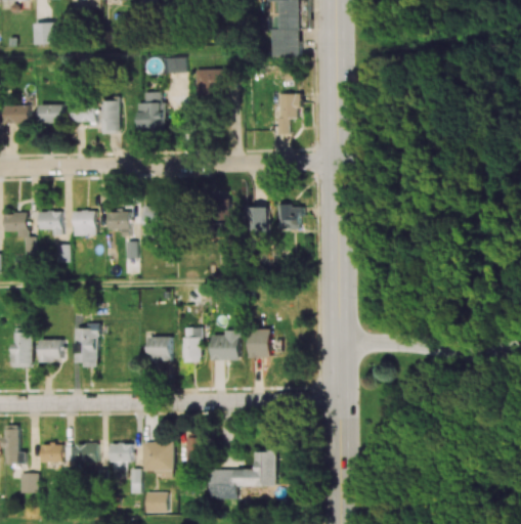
[(265,0),(266,1),(277,1),(277,29),(267,29),(267,57),(298,57),(297,0),(265,0)]
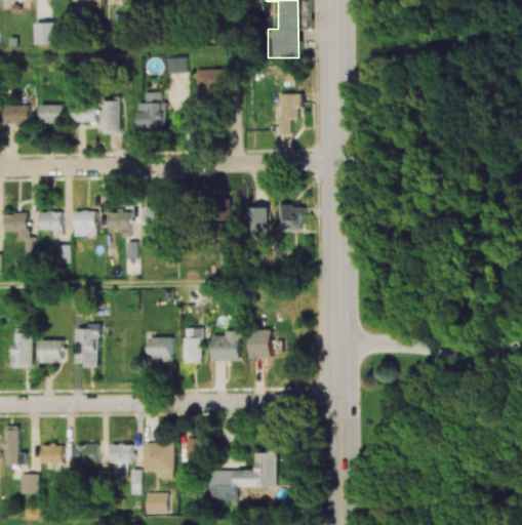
[(54,23),(34,23),(34,44),(55,43),(54,23)]
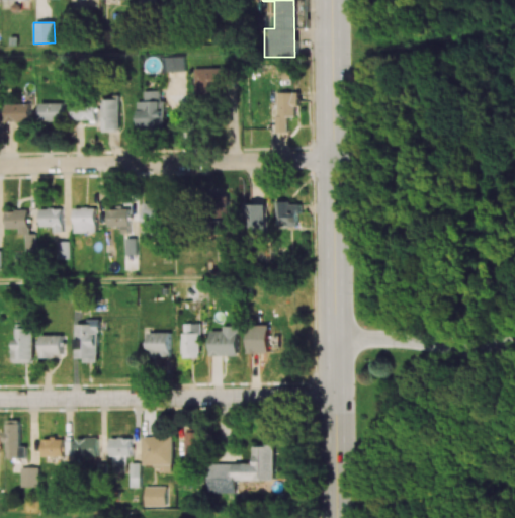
[(183,71),(183,57),(163,57),(164,72),(183,71)]
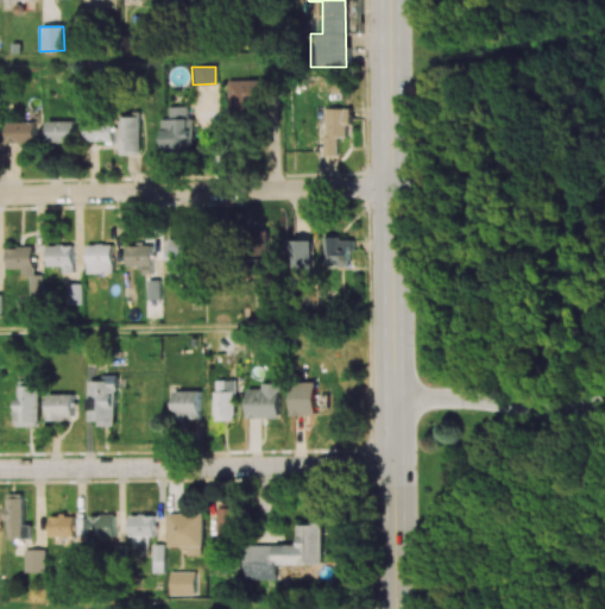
[(226,82),(226,110),(269,107),(268,80),(226,82)]
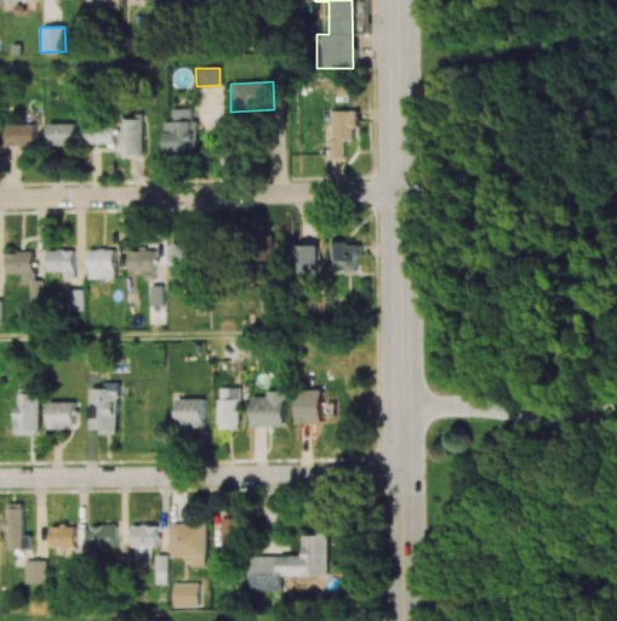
[(195,120),(190,120),(190,109),(171,109),(171,121),(164,121),(164,154),(195,153),(195,120)]
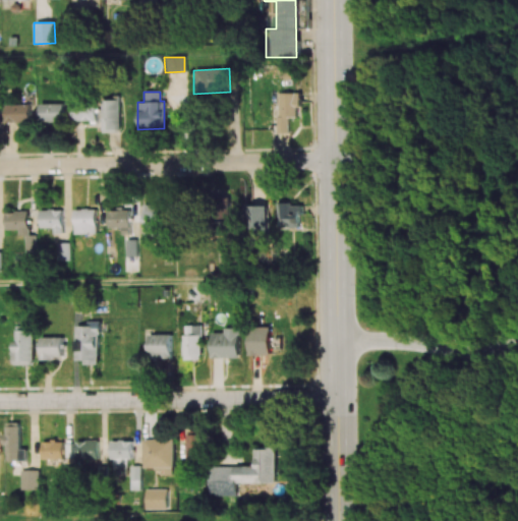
[(299,93),(276,94),(277,133),(287,132),(287,117),(296,117),(296,108),(299,108),(299,93)]
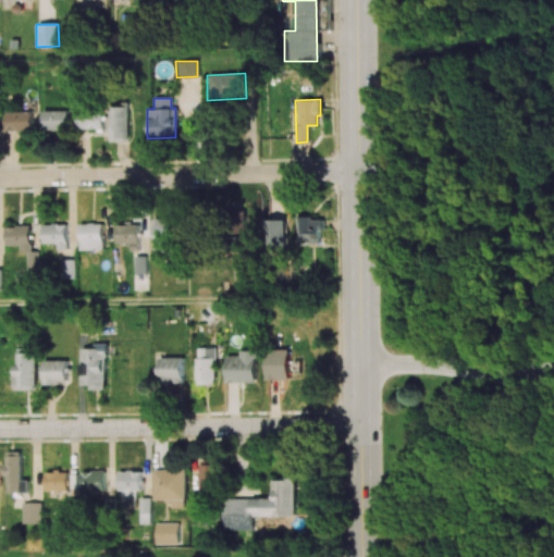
[(108,140),(126,140),(127,107),(109,107),(108,140)]
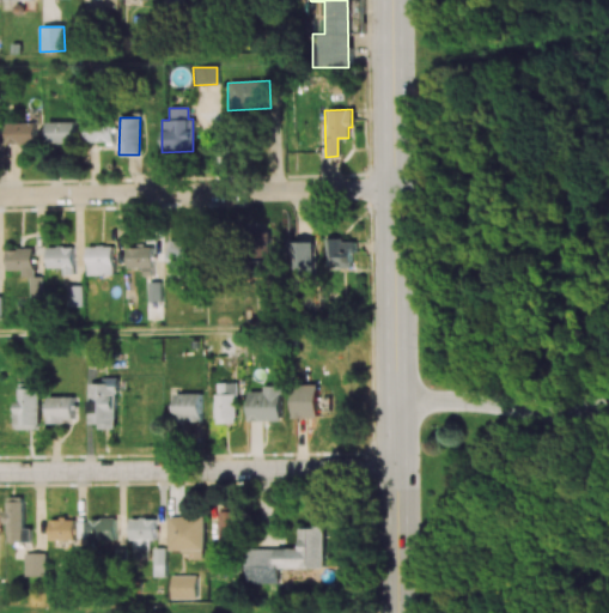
[(113,120),(85,119),(84,144),(111,144),(113,120)]
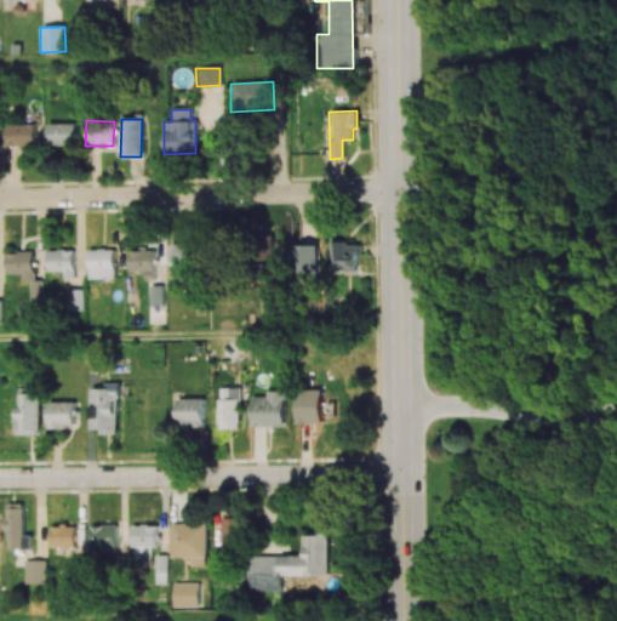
[(75,123),(45,124),(46,146),(75,144),(75,123)]
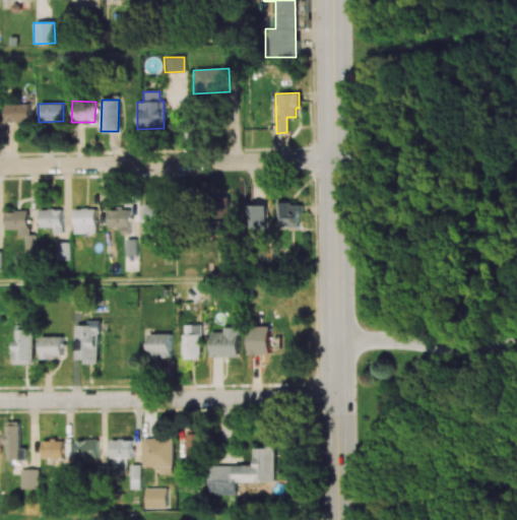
[(4,123),(28,122),(28,104),(3,105),(4,123)]
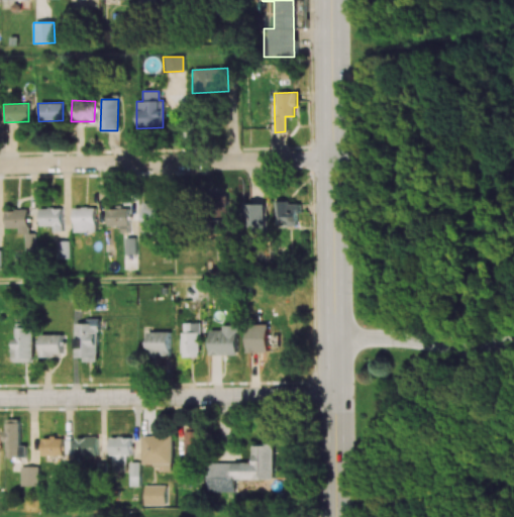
[(209,202),(216,214),(228,208),(222,196),(209,202)]
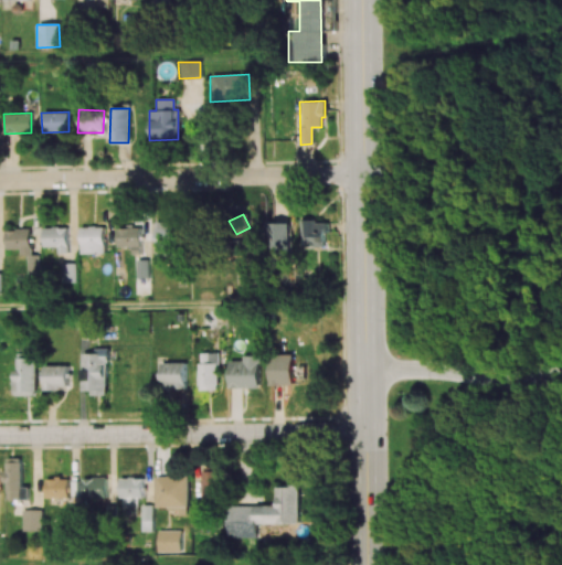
[(322,246),(324,221),(298,221),(297,246),(322,246)]
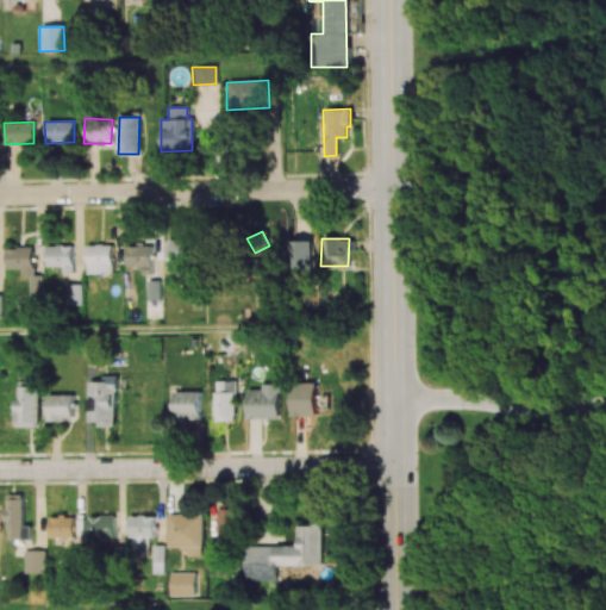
[(188,241),(166,241),(167,278),(188,278),(188,241)]
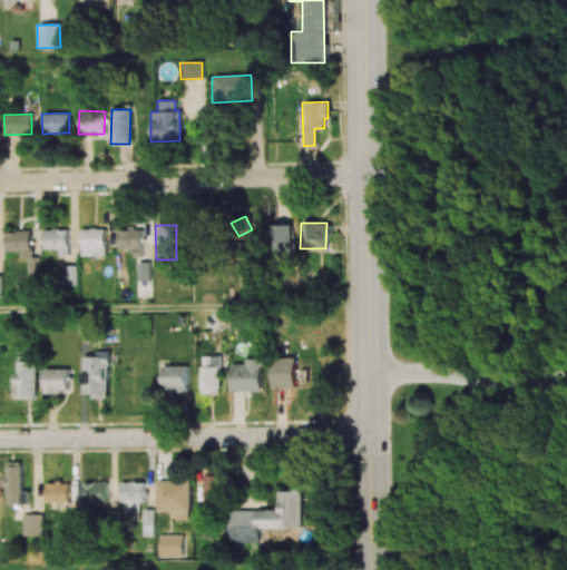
[(291,225),(270,225),(270,255),(290,256),(291,225)]
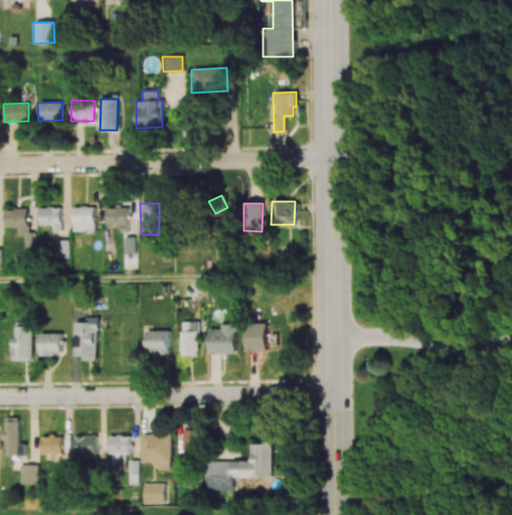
[(38,207),(38,225),(50,225),(50,231),(59,230),(59,207),(38,207)]
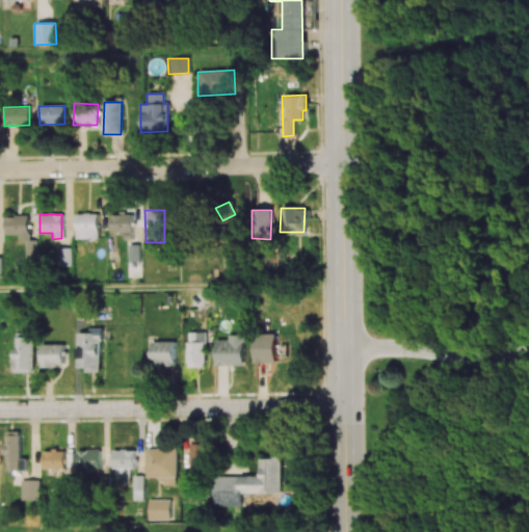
[(97,239),(97,214),(75,214),(75,239),(97,239)]
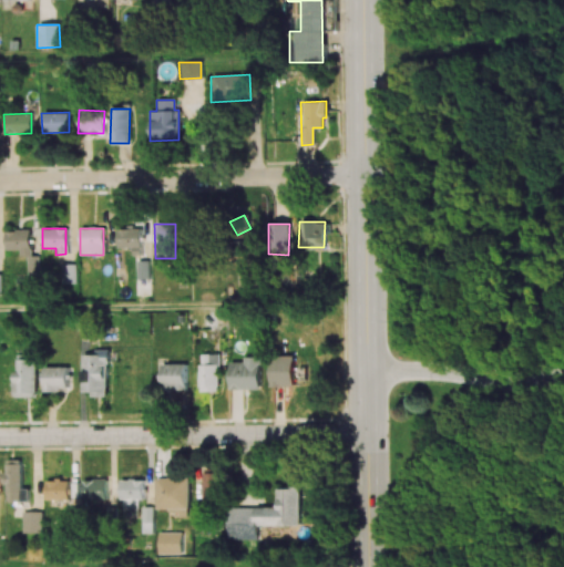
[(116,229),(118,248),(132,248),(133,256),(141,256),(140,228),(116,229)]
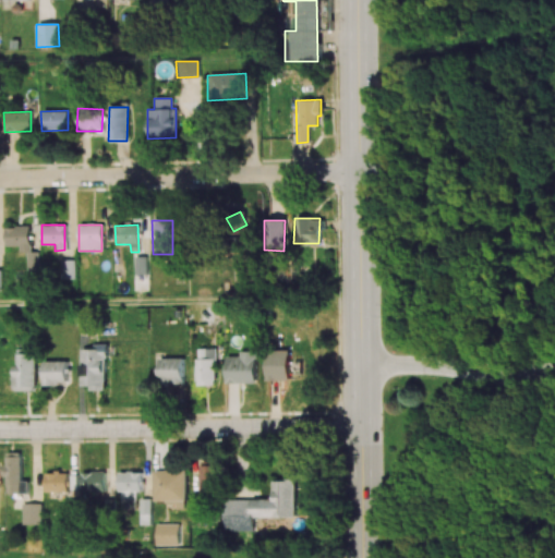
[(22,273),(35,271),(35,247),(27,247),(27,227),(4,227),(4,246),(22,246),(22,273)]
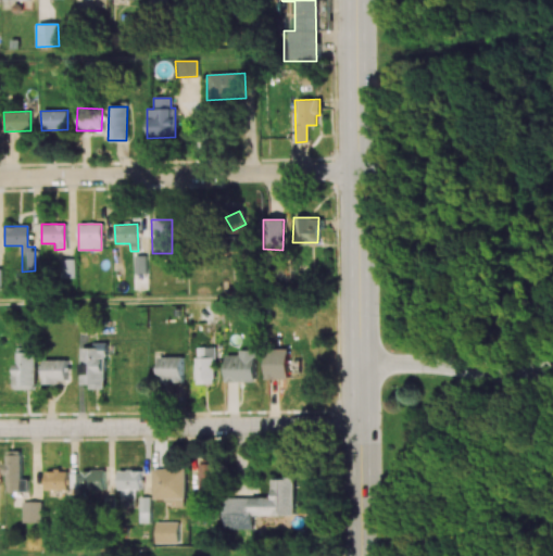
[(134,274),(145,274),(145,255),(134,255),(134,274)]
